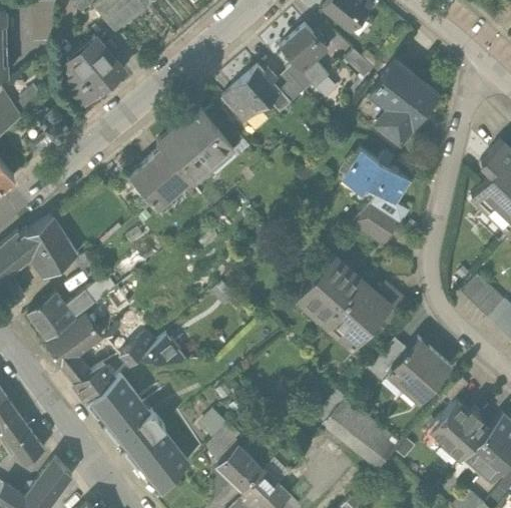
[(67,0),(105,45),(157,0),(67,0)]
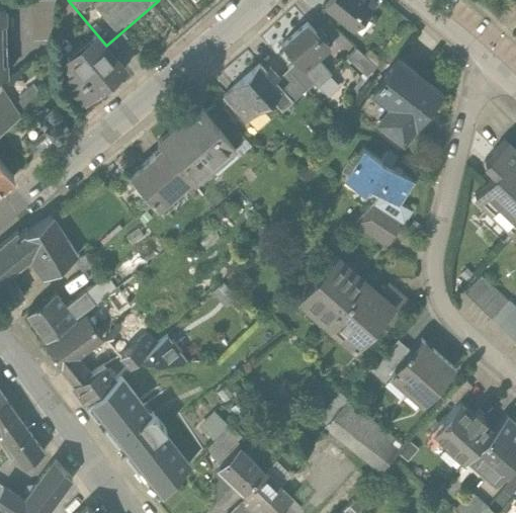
[(360,0),(332,0),(326,8),(355,34),(377,9),(366,0),(362,0),(361,1),(360,0)]
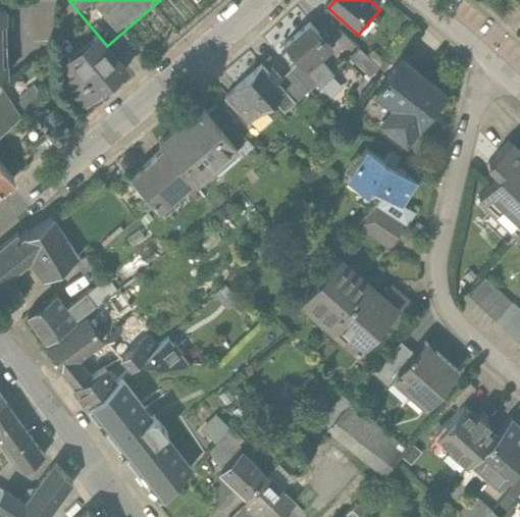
[(57,4),(35,5),(36,45),(56,44),(58,31),(57,4)]
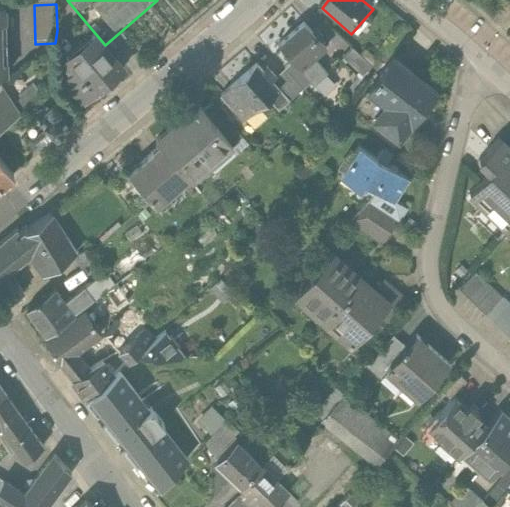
[(7,13),(0,12),(0,78),(8,78),(7,13)]
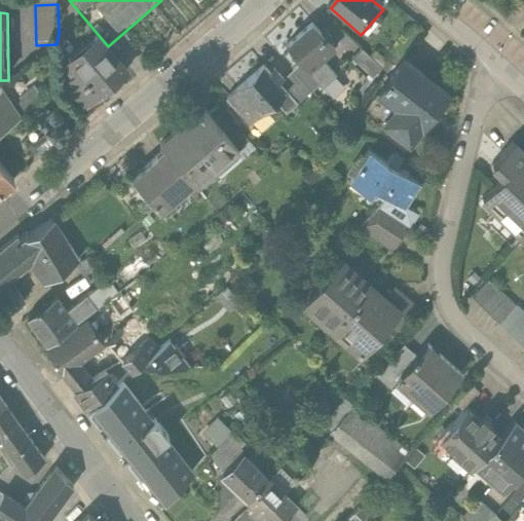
[(287,48),(302,66),(320,87),(323,90),(336,78),(323,63),(335,52),(329,45),(333,42),(326,34),(322,37),(312,26),(287,48)]
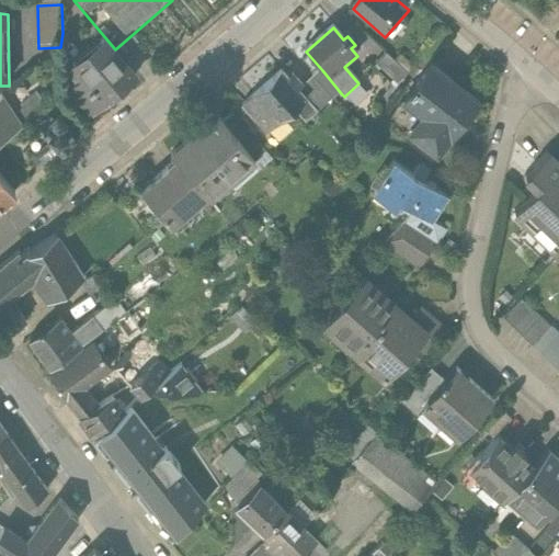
[(137,79),(104,40),(73,65),(84,79),(72,89),(93,114),(137,79)]
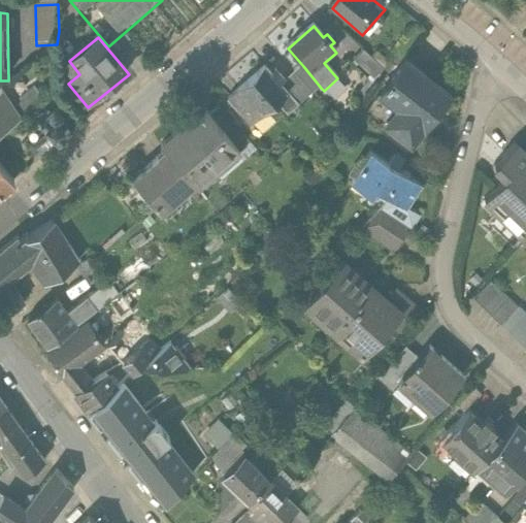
[(363,53),(355,62),(377,83),(385,72),(363,53)]
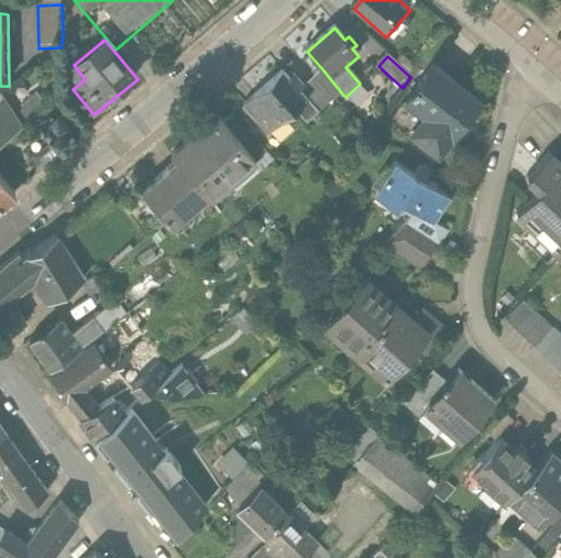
[(431,124),(419,142),(440,157),(481,105),(435,68),(406,105),(431,124)]
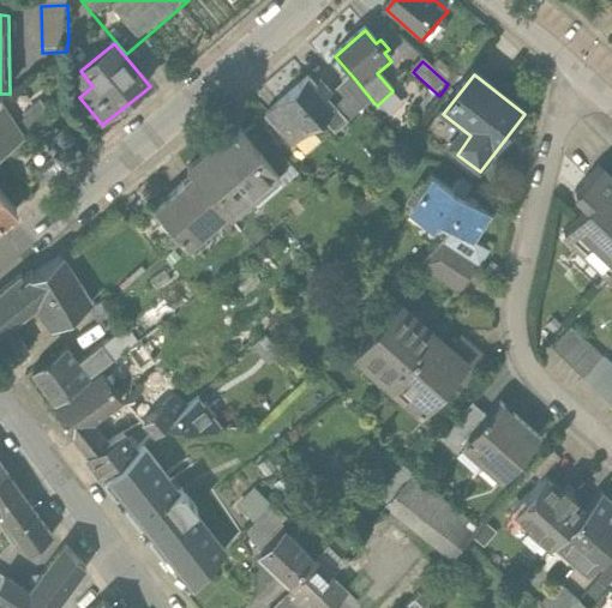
[(365,110),(373,102),(353,77),(343,86),(365,110)]
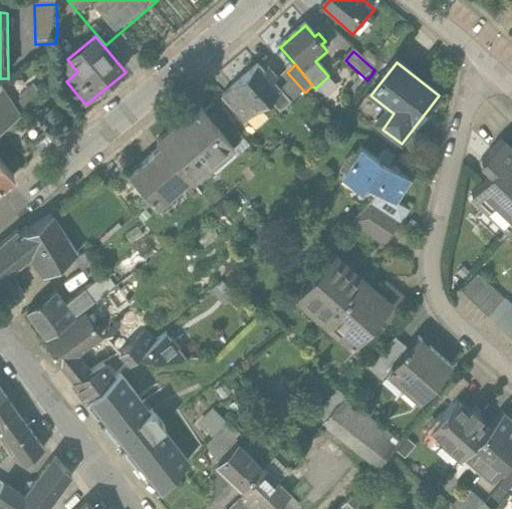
[(259,66),(222,98),(242,121),(246,122),(274,98),(284,111),(291,104),(280,92),(281,92),(273,83),(278,79),(269,69),(264,73),(259,66)]
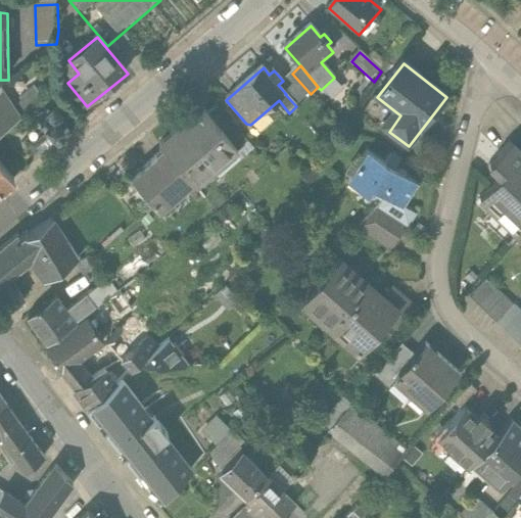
[(296,106),(311,94),(292,74),(283,81),(278,85),(286,94),(285,94),(296,106)]
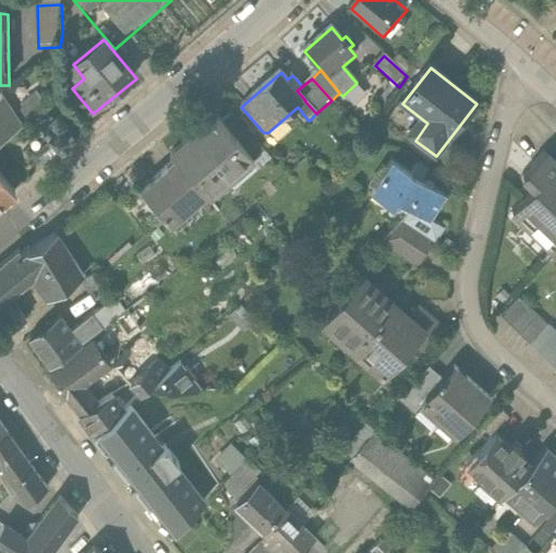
[(41,89),(22,104),(32,117),(46,106),(40,98),(46,95),(41,89)]
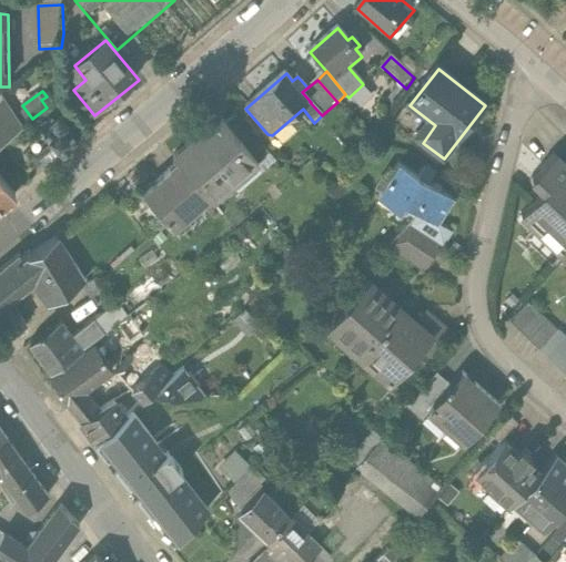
[(2,100),(0,101),(0,146),(3,145),(16,135),(24,130),(2,100)]
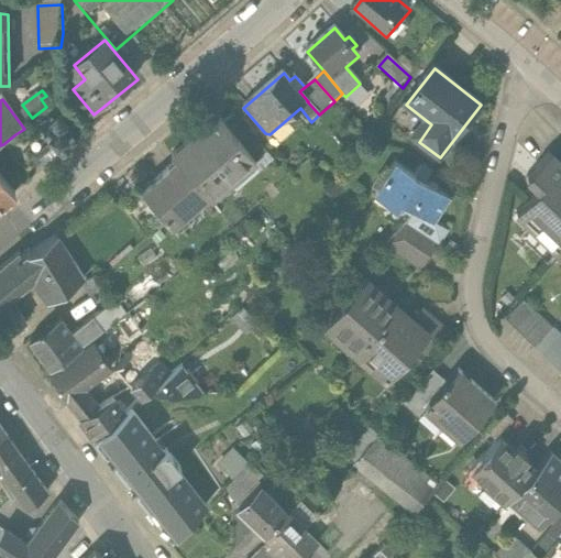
[(234,117),(224,127),(242,149),(254,139),(234,117)]
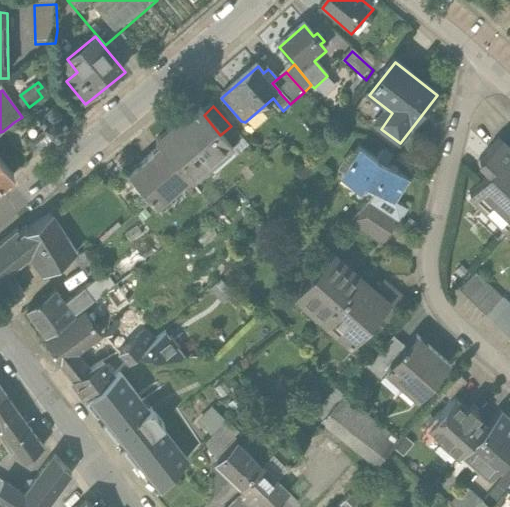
[(32,143),(42,154),(46,151),(47,152),(59,142),(57,140),(70,129),(68,126),(68,124),(65,121),(64,121),(62,119),(62,115),(57,108),(52,109),(46,114),(46,118),(45,119),(44,118),(41,121),(38,118),(27,127),(29,131),(25,136),(24,136),(30,144),(32,143)]
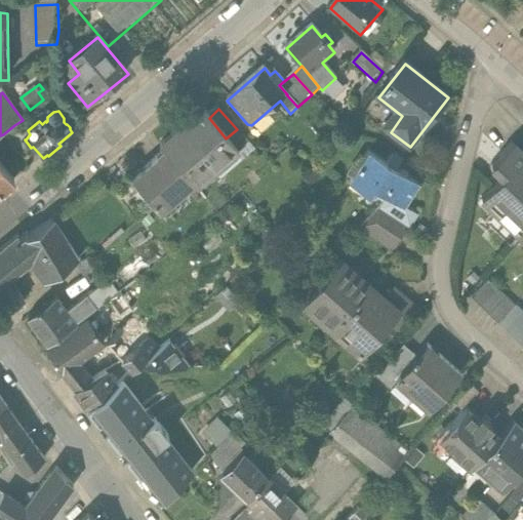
[(161,148),(166,154),(195,188),(196,189),(216,171),(216,166),(236,150),(226,138),(209,118),(204,112),(161,148)]
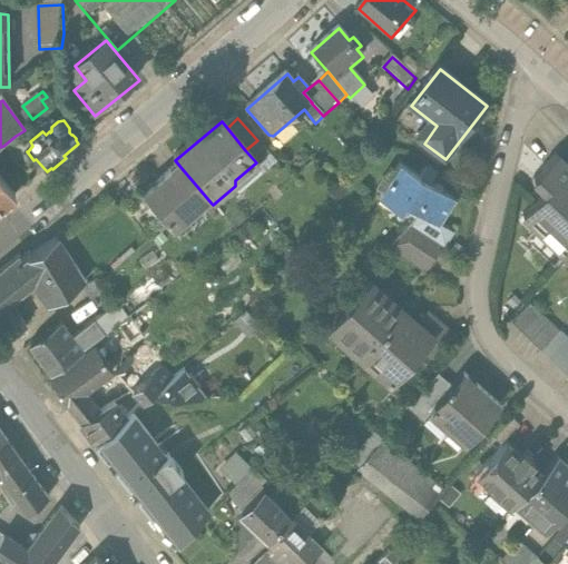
[(27,151),(28,151),(16,136),(3,146),(22,170),(33,160),(27,151)]
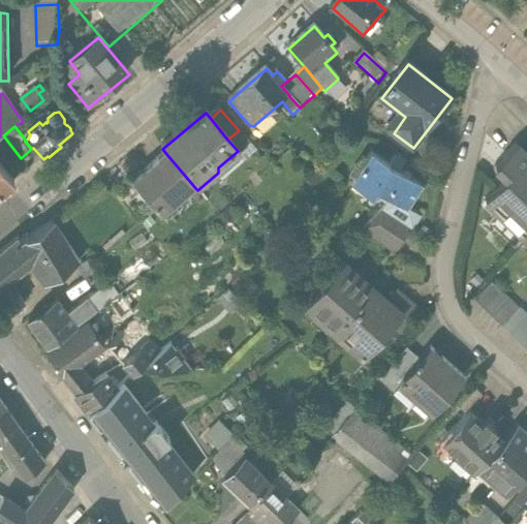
[(526,154),(517,145),(496,166),(507,178),(486,202),(526,240),(526,154)]
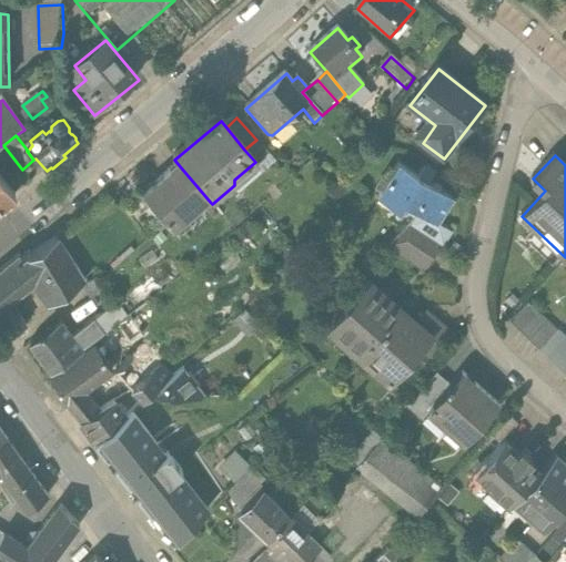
[(174,234),(211,203),(180,166),(143,197),(174,234)]
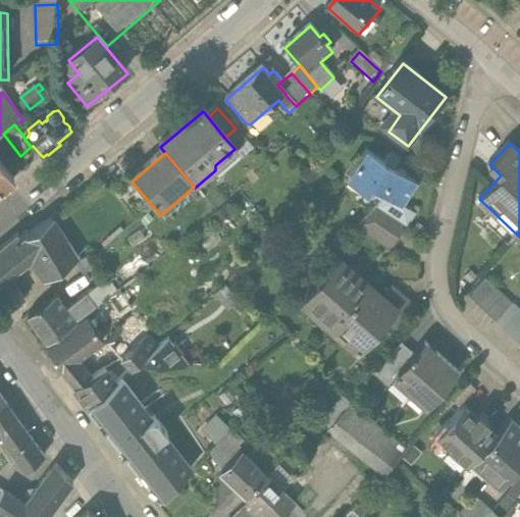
[(386,165),(367,153),(349,182),(368,195),(372,188),(385,197),(404,208),(404,207),(418,186),(395,170),(402,159),(394,155),(386,165)]
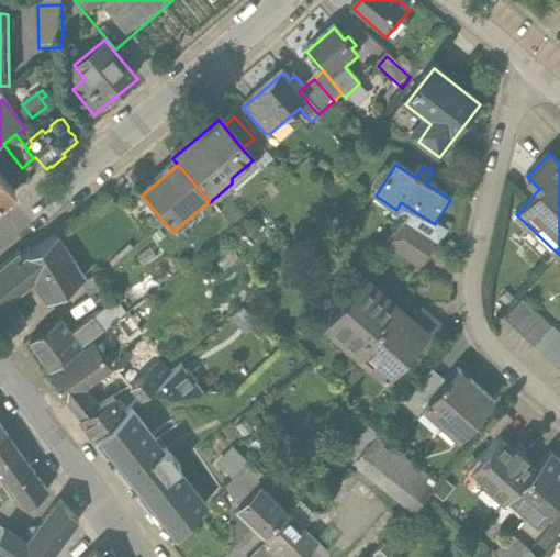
[(0,210),(18,197),(0,175),(0,210)]
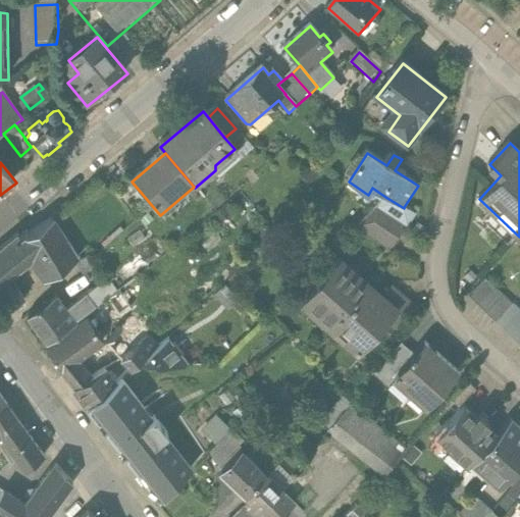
[(385,197),(378,208),(405,225),(409,228),(417,216),(404,207),(404,208),(385,197)]
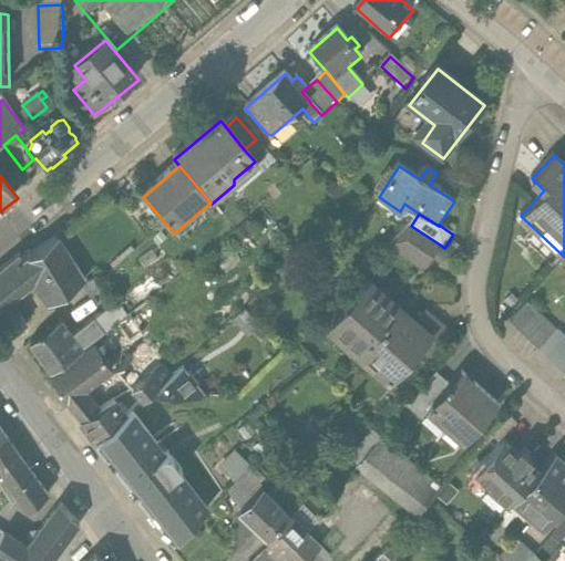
[(264,229),(247,224),(244,237),(260,241),(264,229)]
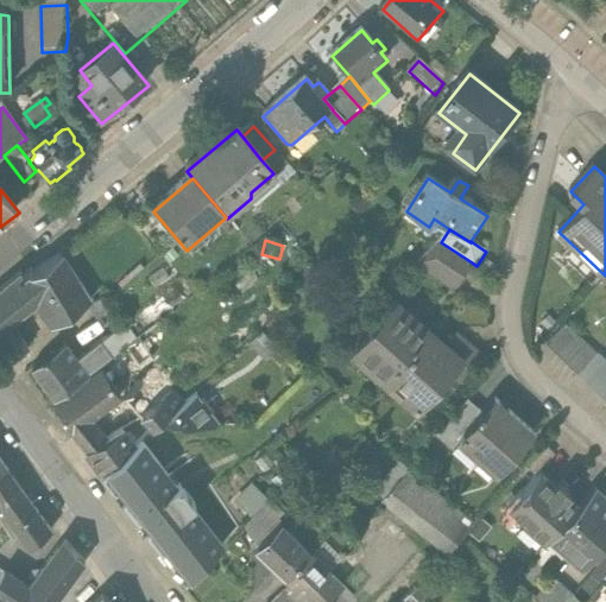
[(455,290),(472,263),(441,242),(420,265),(455,290)]
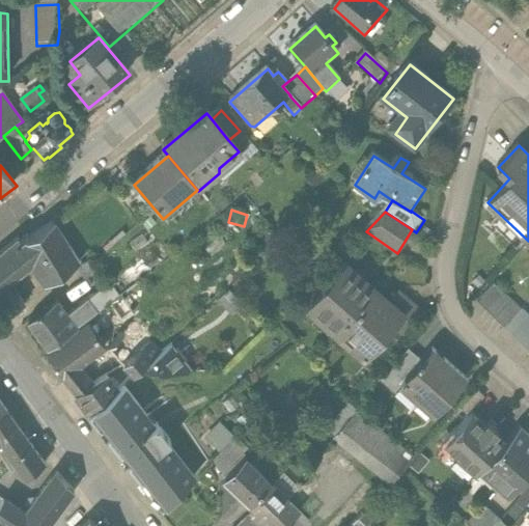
[(55,225),(22,246),(20,242),(0,258),(0,292),(0,293),(0,295),(14,316),(26,307),(12,285),(33,269),(47,288),(82,266),(55,225)]
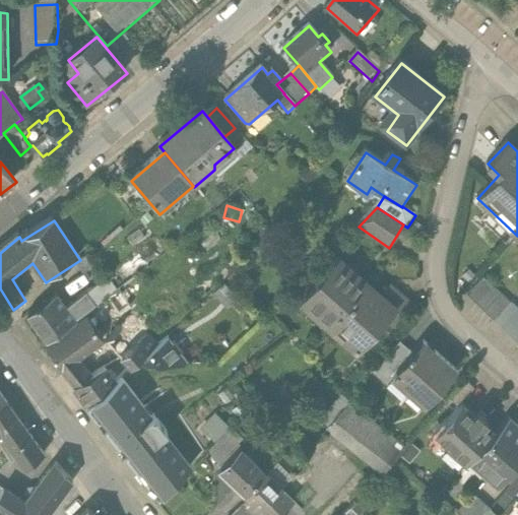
[(145,242),(140,234),(128,242),(133,249),(145,242)]
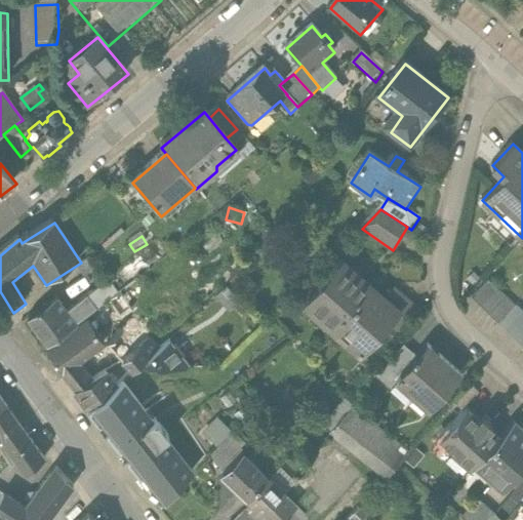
[(89,262),(80,268),(86,278),(95,273),(89,262)]
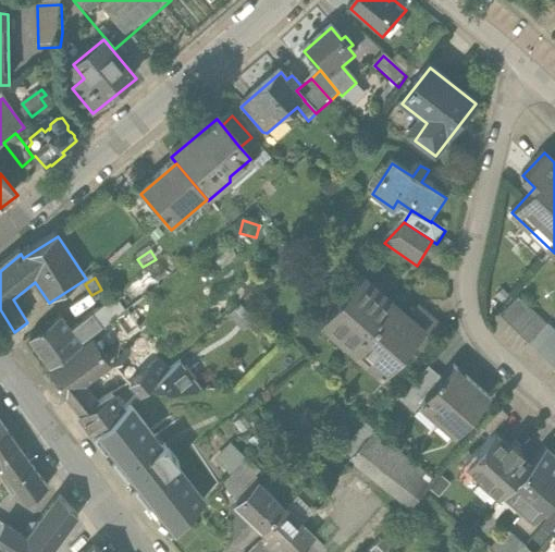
[(324,327),(354,351),(394,306),(366,280),(324,327)]
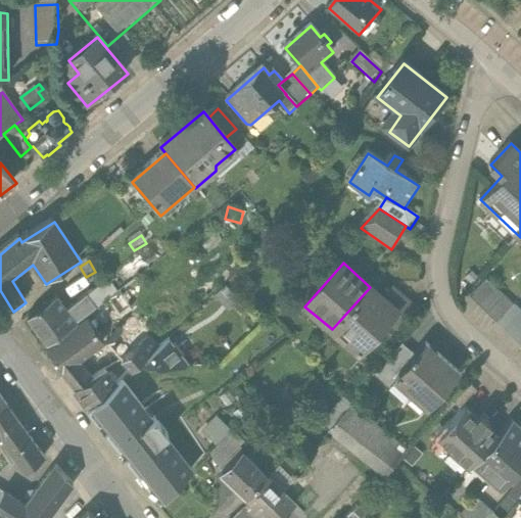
[(233,287),(244,297),(254,286),(243,276),(233,287)]
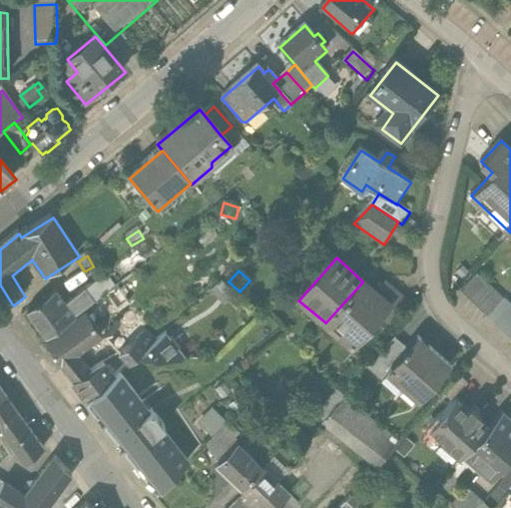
[(510,306),(478,275),(461,293),(510,339),(510,306)]
